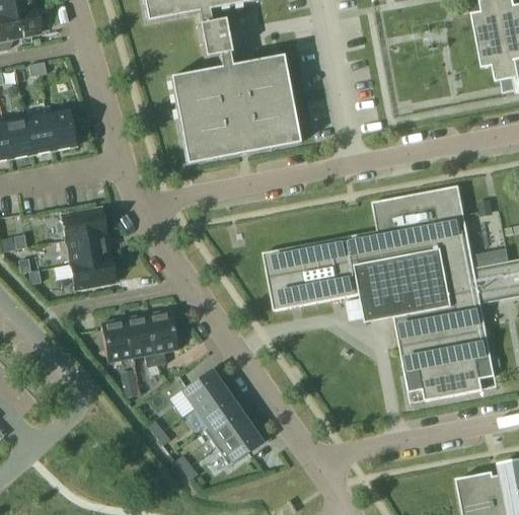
[(0,0),(0,12),(33,6),(32,0),(0,0)]
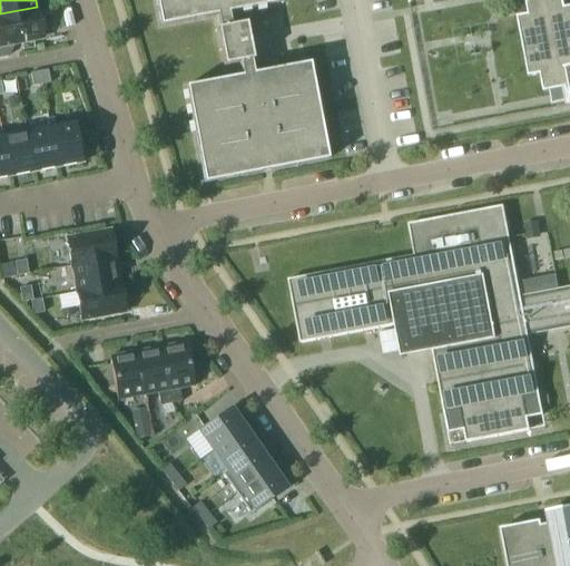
[(310,59),(253,70),(251,57),(253,56),(248,37),(245,19),(234,21),(232,8),(273,0),(156,0),(160,22),(216,11),(219,25),(217,25),(224,61),(239,59),(242,71),(185,83),(204,179),(266,167),(327,156),(310,59)]
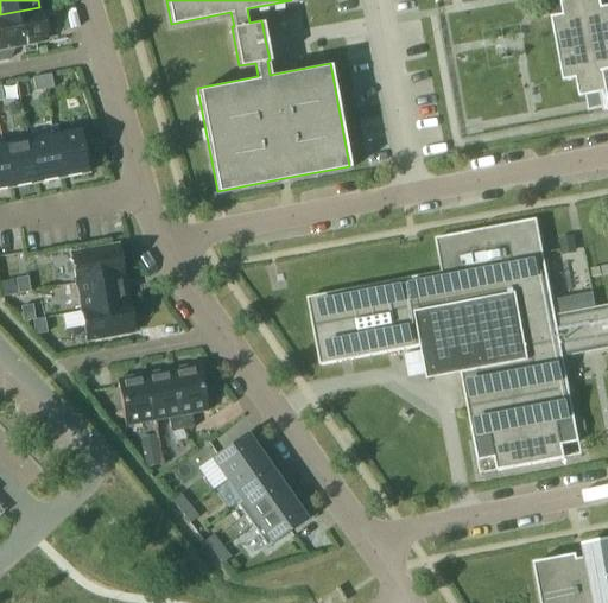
[(607,1),(602,2),(601,0),(562,0),(563,10),(551,12),(563,76),(576,74),(580,93),(602,88),(606,107),(607,106),(607,1)]
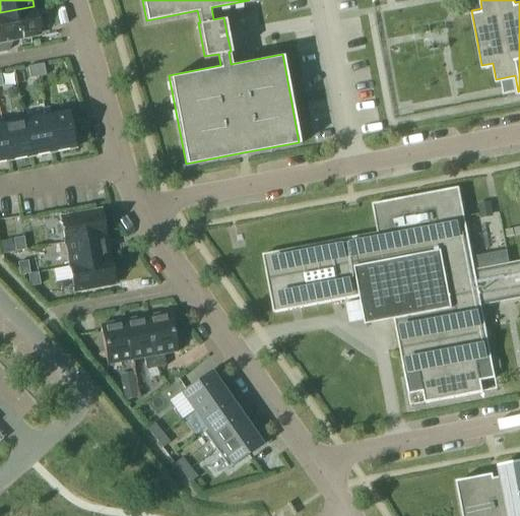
[(0,49),(7,48),(5,37),(39,29),(35,5),(34,6),(0,12),(0,49)]
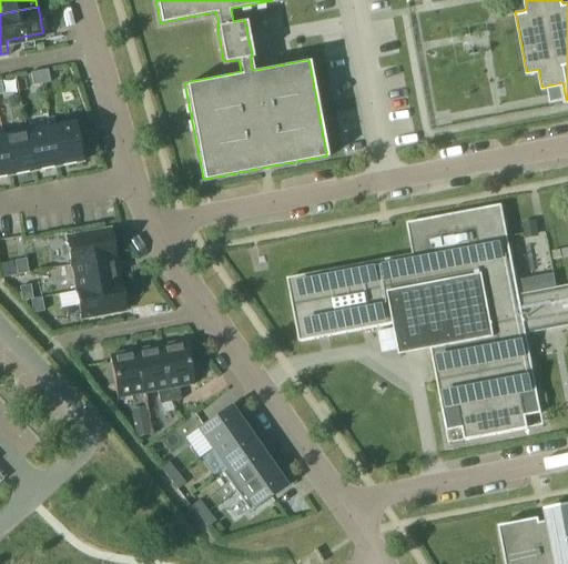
[(47,66),(39,67),(41,80),(50,79),(47,66)]
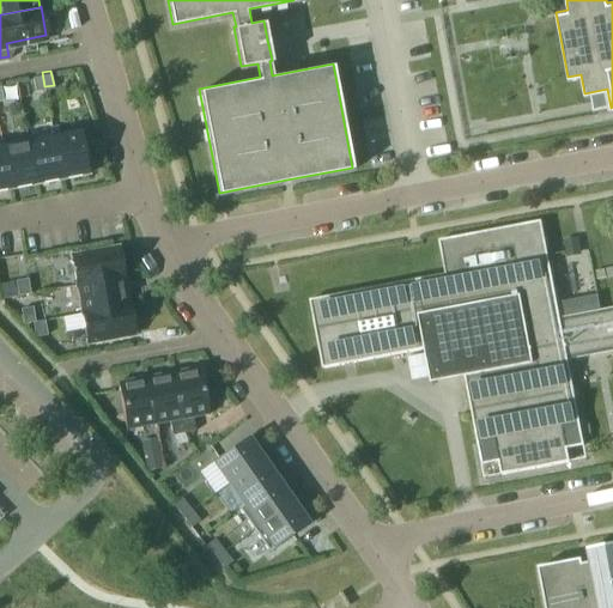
[(42,72),(32,74),(35,89),(44,86),(42,72)]
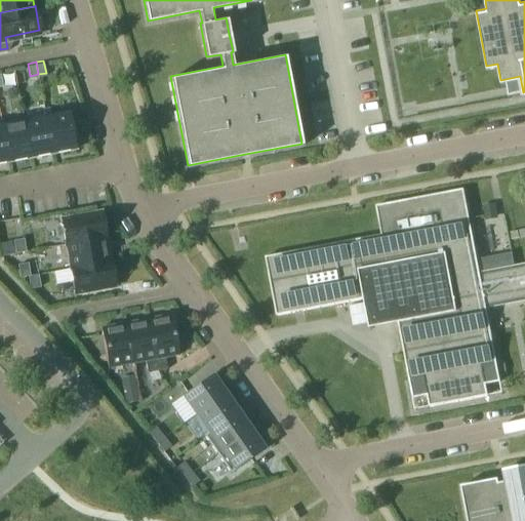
[(69,109),(46,113),(53,150),(76,146),(69,109)]
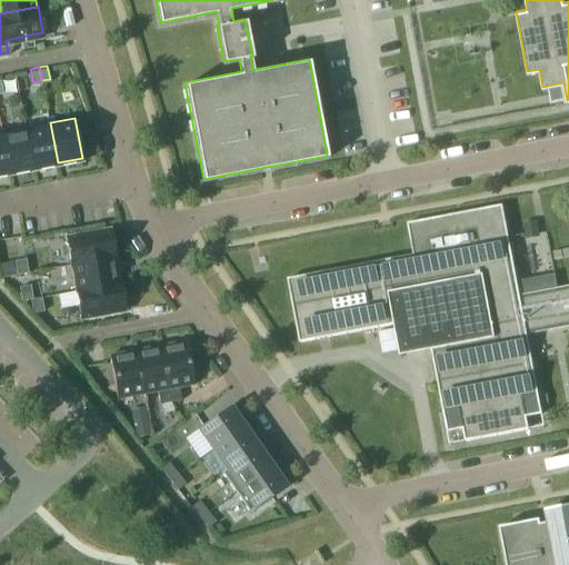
[(50,122),(27,127),(35,168),(58,162),(50,122)]
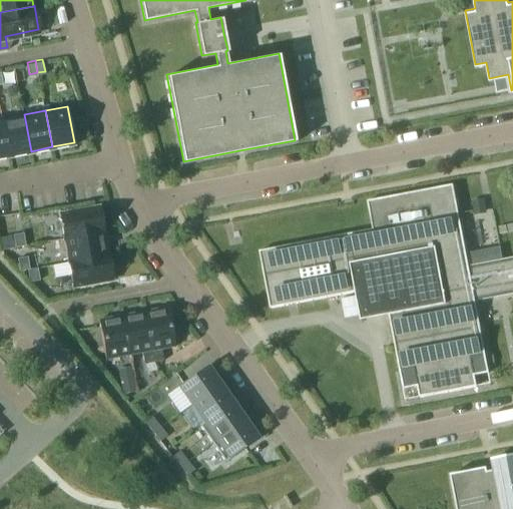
[(0,156),(9,155),(2,118),(3,118),(2,114),(0,114),(0,156)]
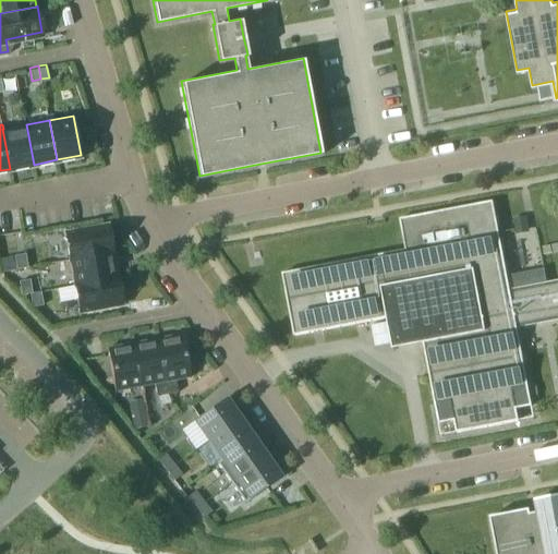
[(3,129),(2,129),(10,169),(34,165),(26,124),(3,129)]
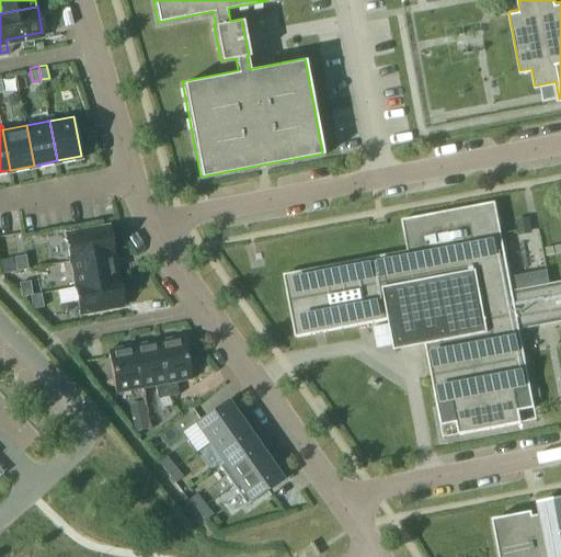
[(560,304),(517,313),(513,291),(495,199),(402,216),(408,248),(284,271),(296,333),(316,330),(323,328),(358,321),(399,314),(403,334),(413,333),(424,331),(432,371),(441,422),(457,420),(459,431),(522,419),(519,408),(535,405),(519,324),(548,318),(560,315),(560,304)]
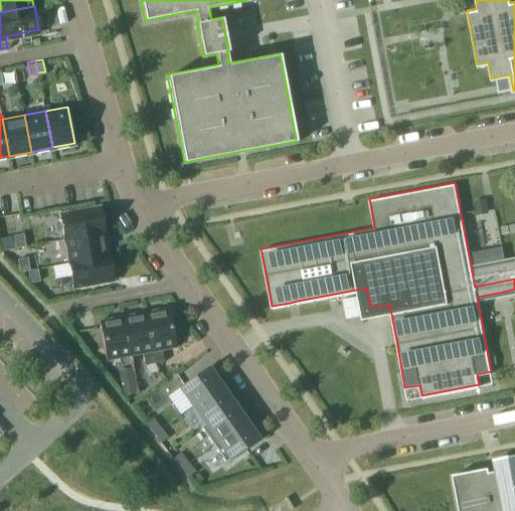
[(104,229),(100,205),(60,213),(64,237),(104,230),(104,229)]
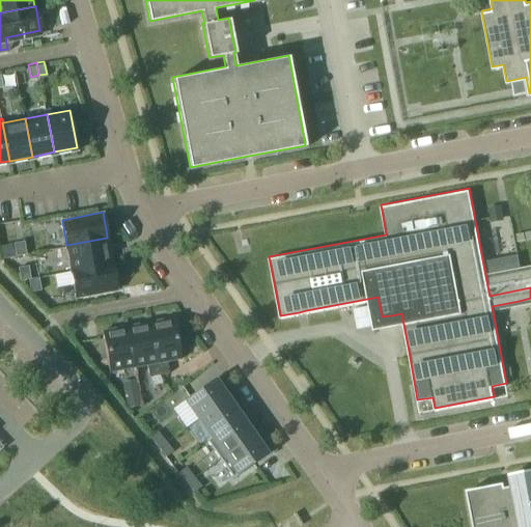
[(525,237),(524,229),(515,230),(516,239),(525,237)]
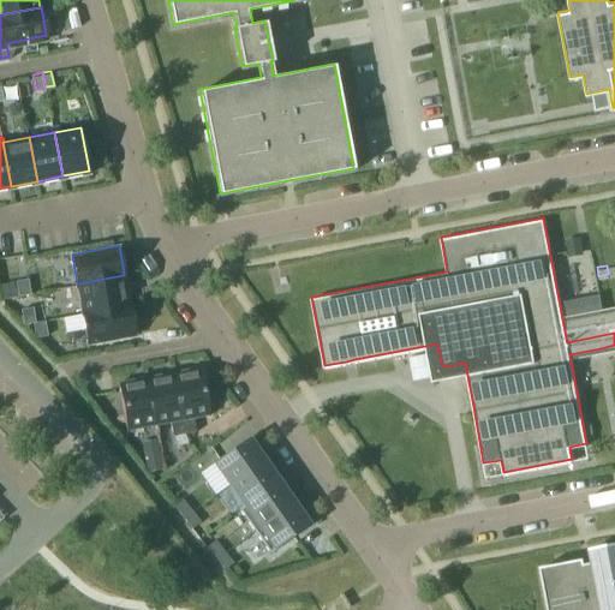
[(124,275),(77,283),(82,310),(129,301),(124,275)]
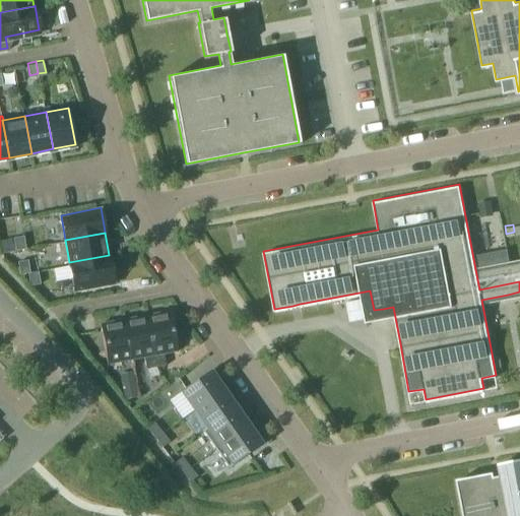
[(15,247),(25,246),(23,234),(13,236),(15,247)]
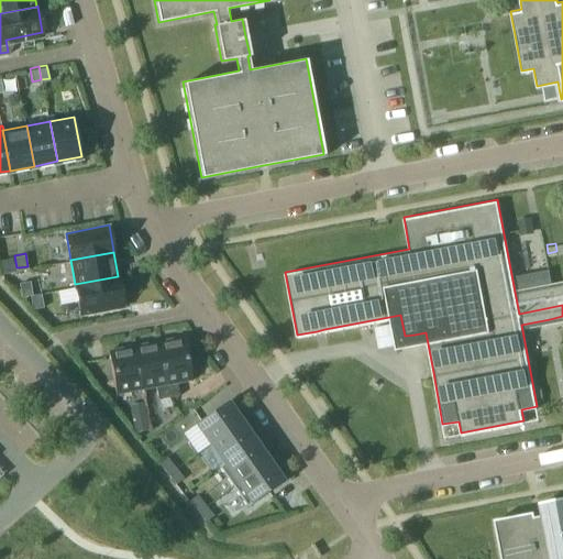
[(118,276),(75,284),(79,310),(123,303),(118,276)]
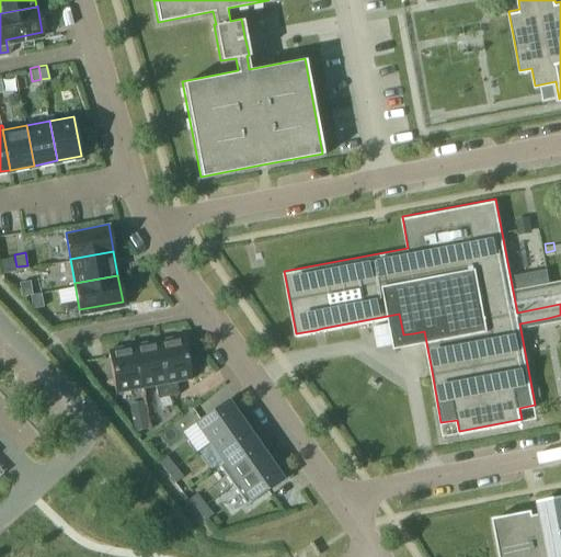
[(21,293),(30,292),(32,291),(30,279),(19,280),(21,293)]
